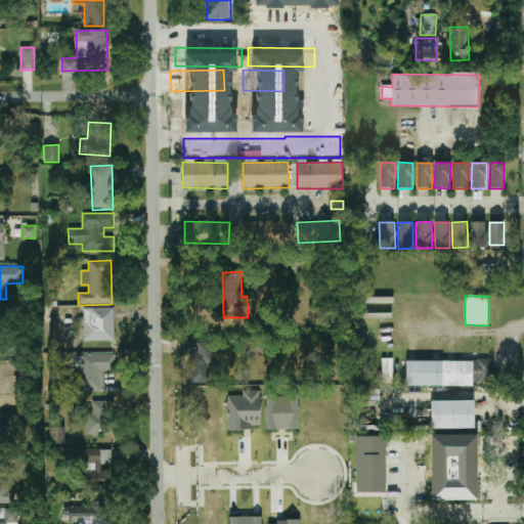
[(114,308),(83,308),(83,342),(115,341),(114,308)]
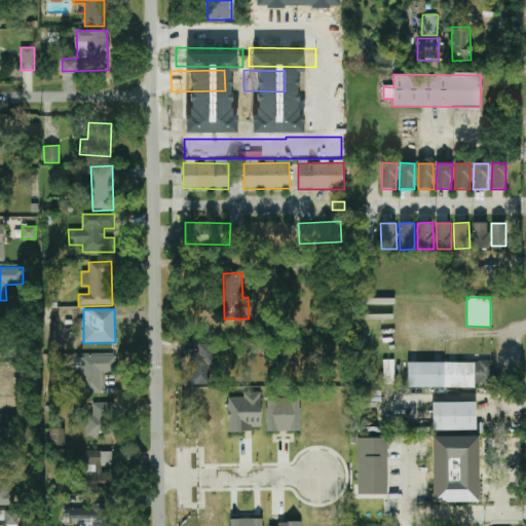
[(213,344),(198,344),(198,352),(191,352),(190,384),(212,385),(213,344)]
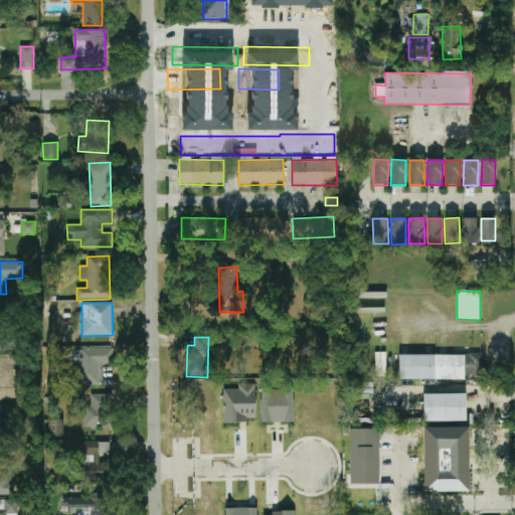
[(79,384),(103,384),(102,364),(113,364),(113,348),(79,348),(79,384)]
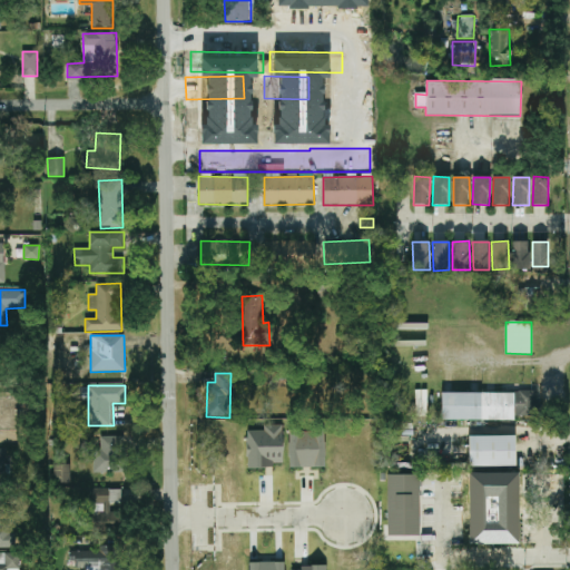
[(442,393),(442,419),(538,419),(538,393),(442,393)]
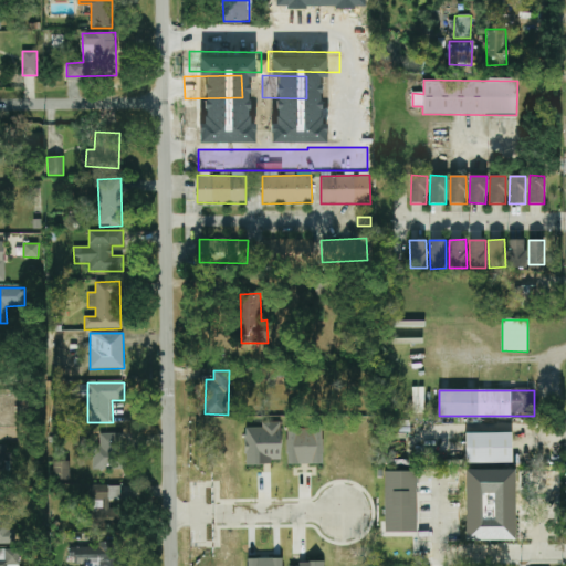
[(245,465),(272,464),(272,460),(281,460),(280,422),(261,422),(261,428),(244,428),(245,465)]
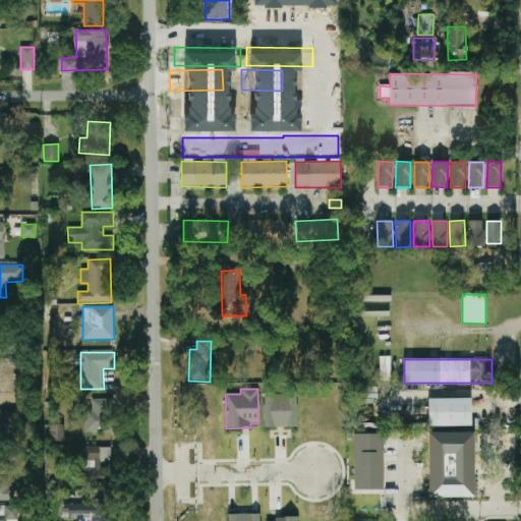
[(265,427),(297,427),(296,394),(264,395),(265,427)]
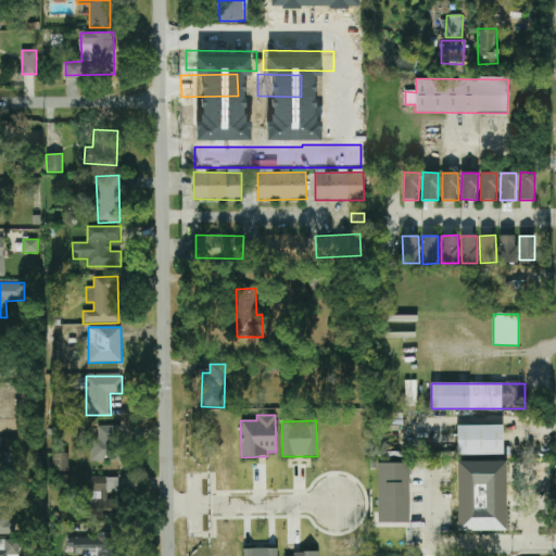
[(457,425),(457,455),(503,455),(502,425),(457,425)]
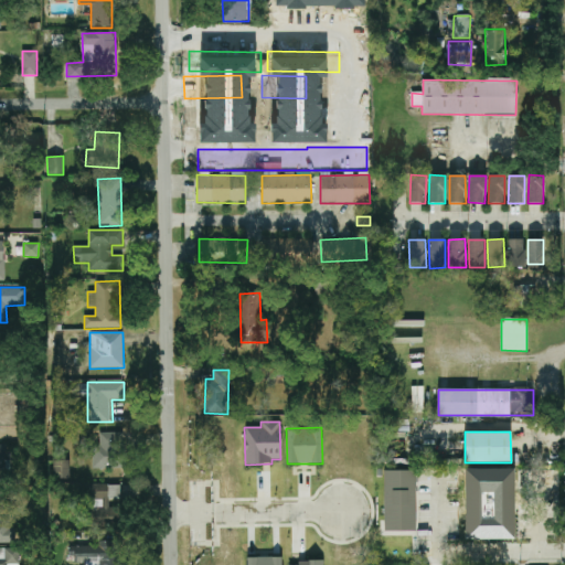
[(124,433),(99,433),(100,445),(93,445),(93,468),(125,468),(124,433)]
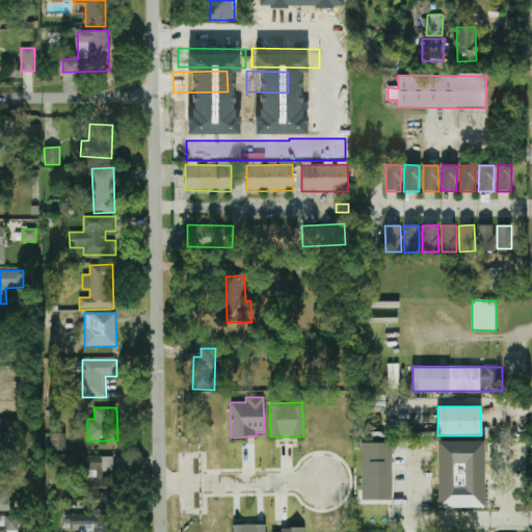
[(65,434),(51,433),(50,451),(64,451),(65,434)]
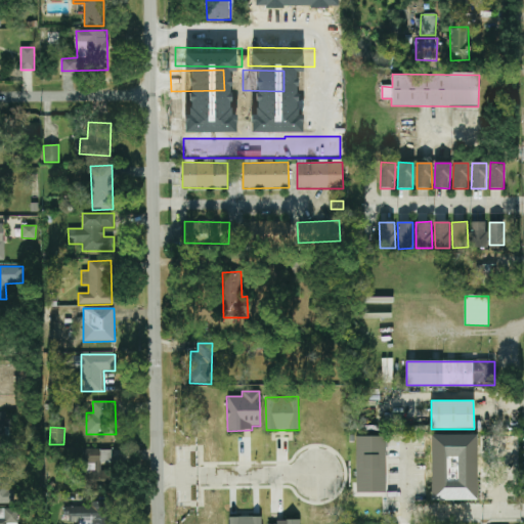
[(432,500),(477,499),(476,435),(431,435),(432,500)]
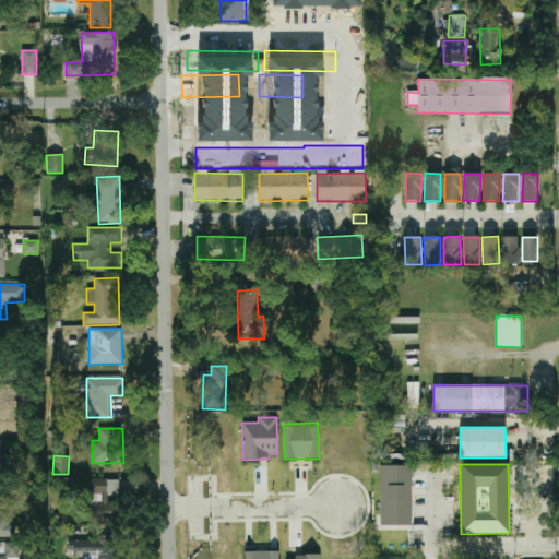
[(380,526),(413,525),(411,465),(379,466),(380,526)]
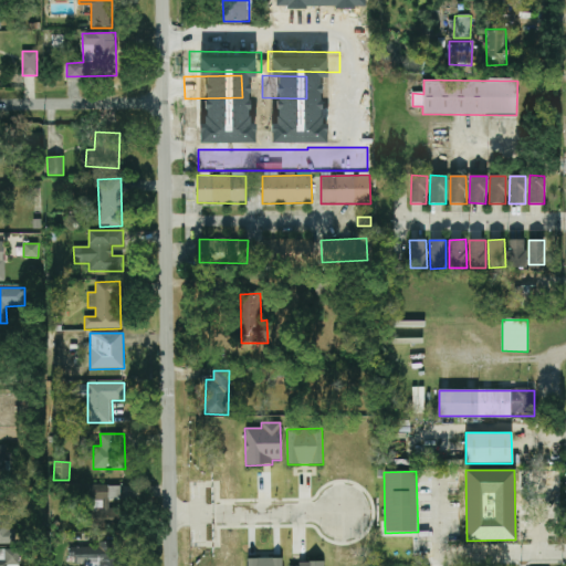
[(121,485),(92,484),(90,526),(117,528),(118,509),(108,509),(109,499),(121,500),(121,485)]
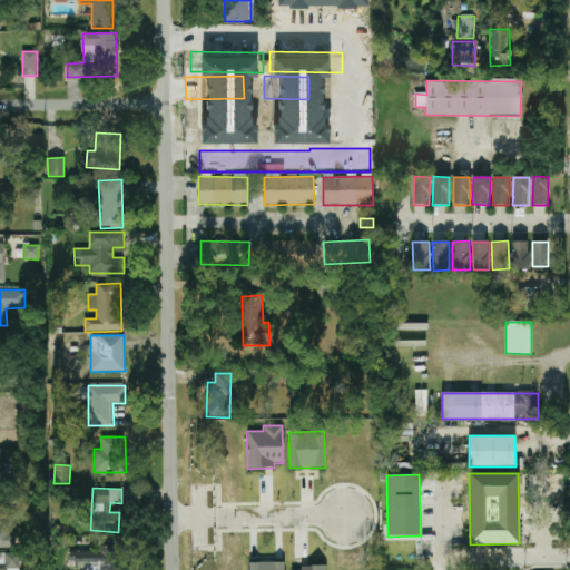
[(0,522),(0,547),(12,547),(11,522),(0,522)]
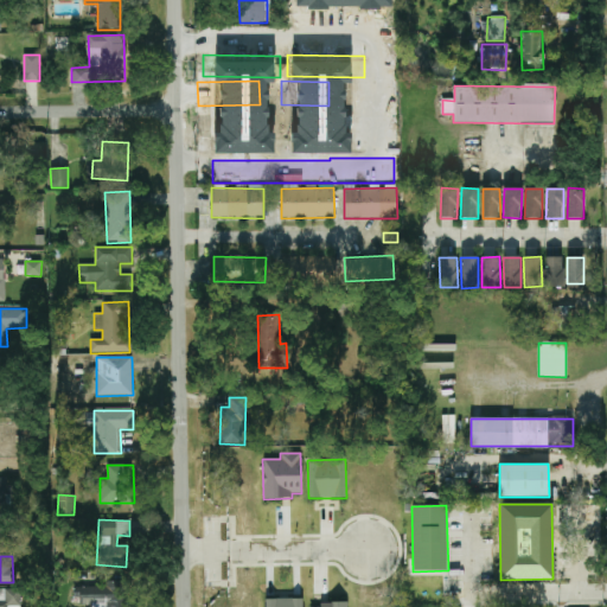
[(100,606),(129,606),(131,585),(75,583),(75,606),(101,606),(100,606)]
